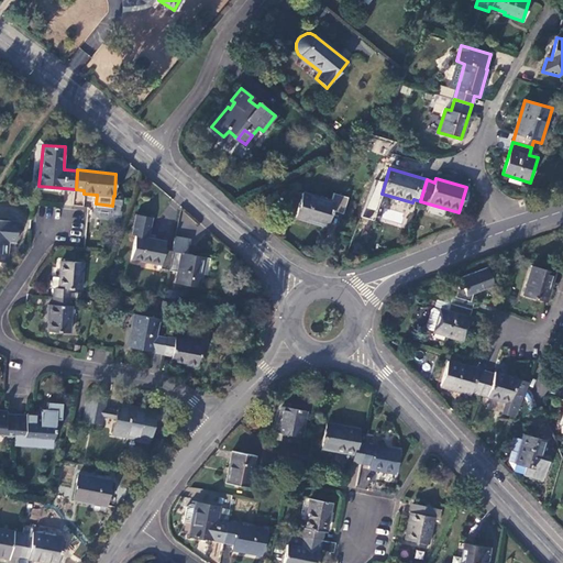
[(302,192),(295,218),(326,225),(330,210),(343,214),(348,197),(333,192),(331,200),(302,192)]
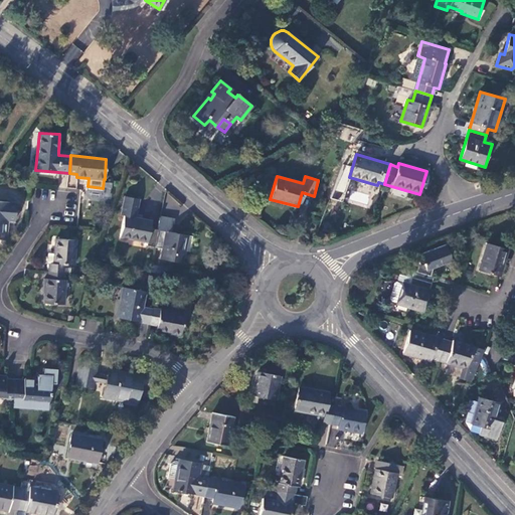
[(140,200),(123,197),(119,219),(123,220),(120,236),(156,243),(158,230),(150,229),(152,220),(137,218),(140,200)]
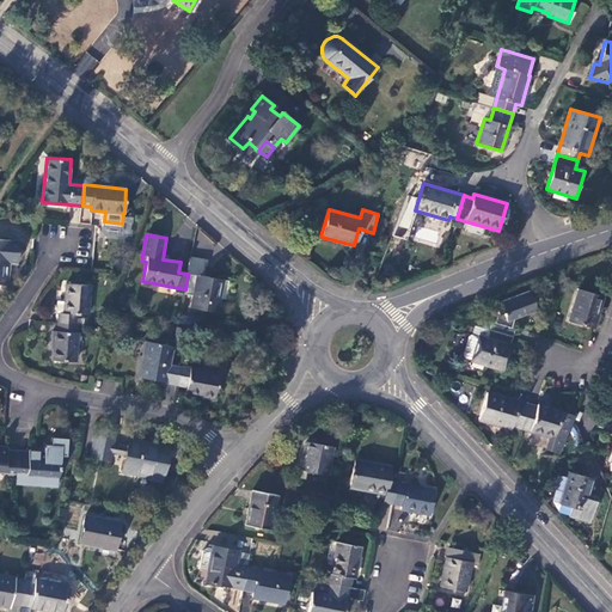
[(17,240),(0,239),(0,285),(1,285),(2,262),(8,263),(16,263),(17,240)]
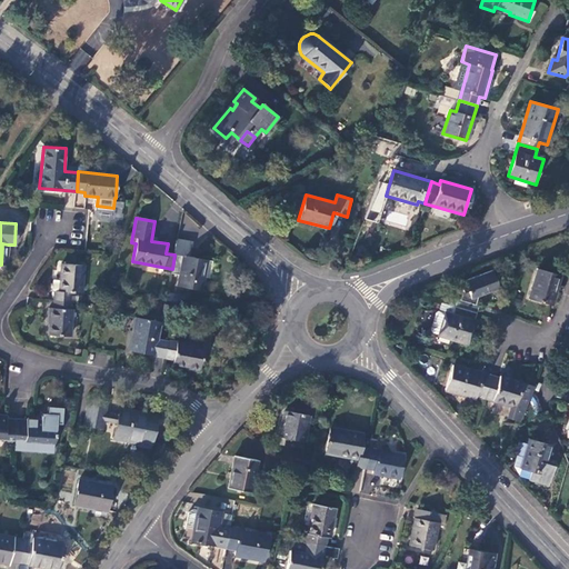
[(188,242),(177,240),(175,255),(172,269),(171,271),(179,273),(177,286),(203,290),(209,261),(186,257),(188,242)]
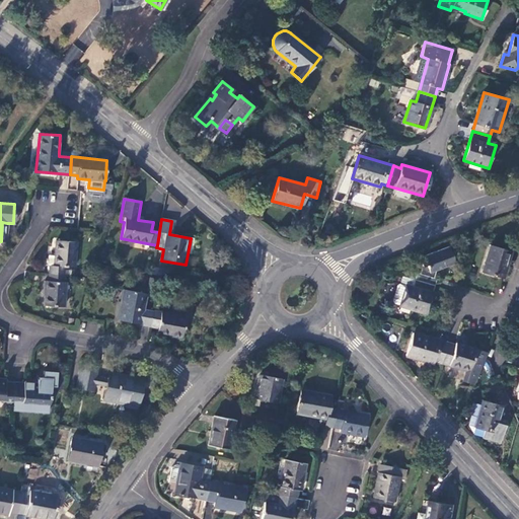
[(76,241),(56,240),(54,266),(50,266),(49,274),(64,275),(64,267),(75,267),(76,241)]
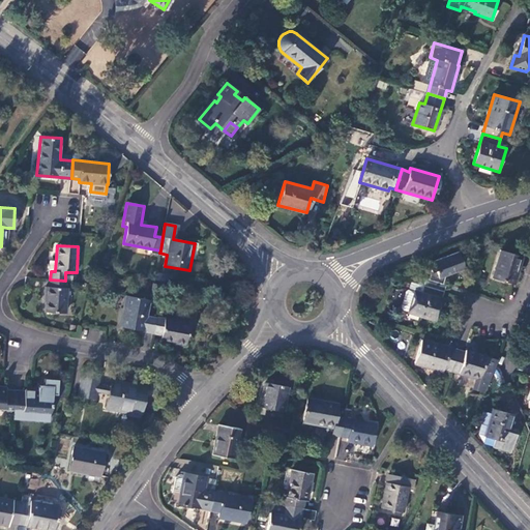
[(500,249),(492,277),(513,284),(522,256),(500,249)]
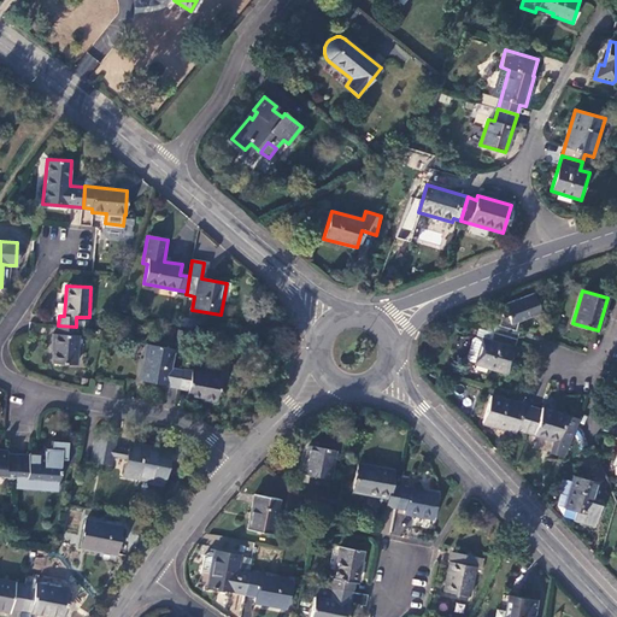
[(498,307),(501,316),(499,325),(495,324),(493,333),(517,340),(519,331),(515,330),(517,323),(541,313),(534,293),(498,307)]
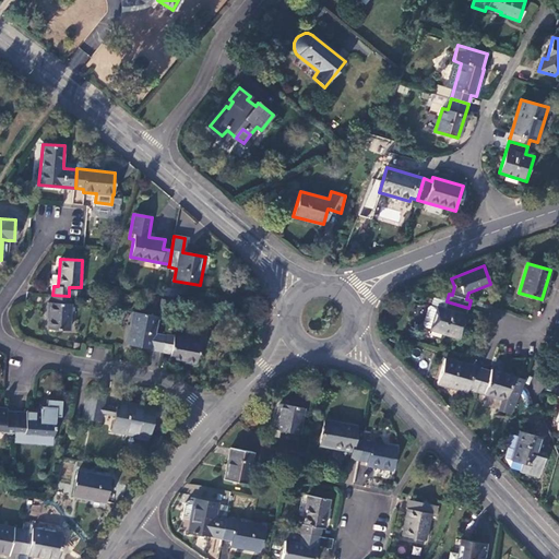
[(69,296),(52,295),(51,304),(48,304),(47,313),(49,313),(48,331),(69,332),(71,305),(68,305),(69,296)]
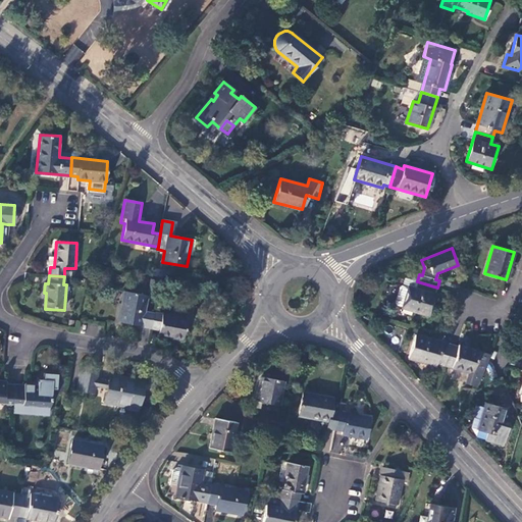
[(409,286),(403,307),(403,308),(429,316),(437,288),(417,281),(415,289),(409,286)]
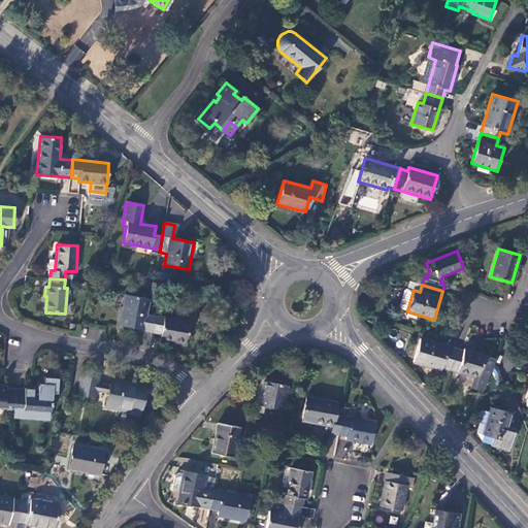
[(407,308),(413,290),(406,289),(401,306),(407,308)]
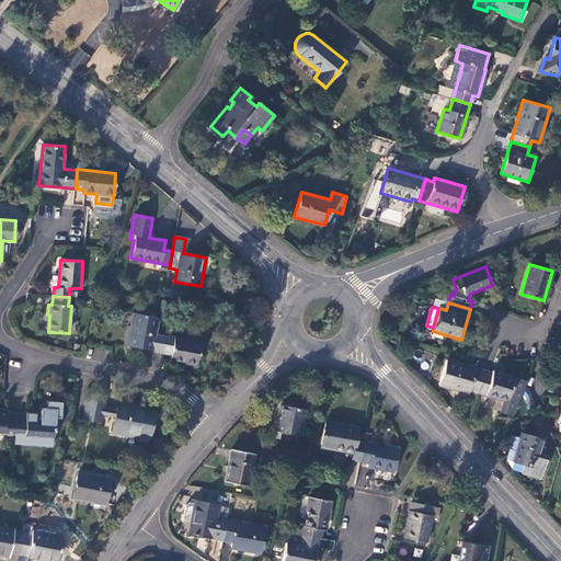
[(158,318),(132,313),(126,346),(162,353),(165,336),(155,334),(158,318)]
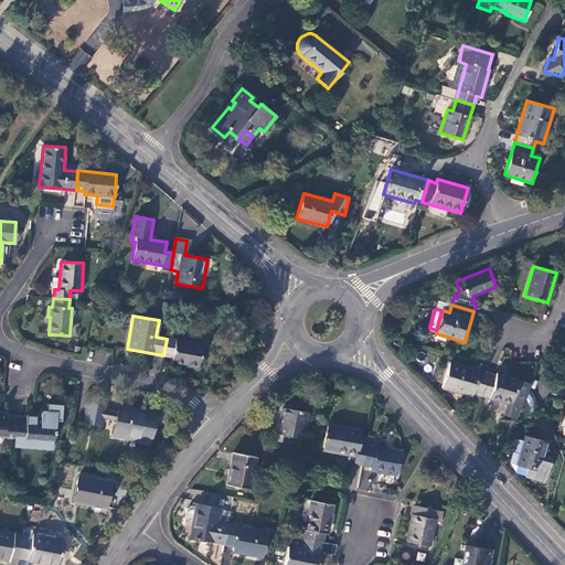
[(202,344),(167,339),(163,355),(172,356),(171,363),(199,368),(202,344)]
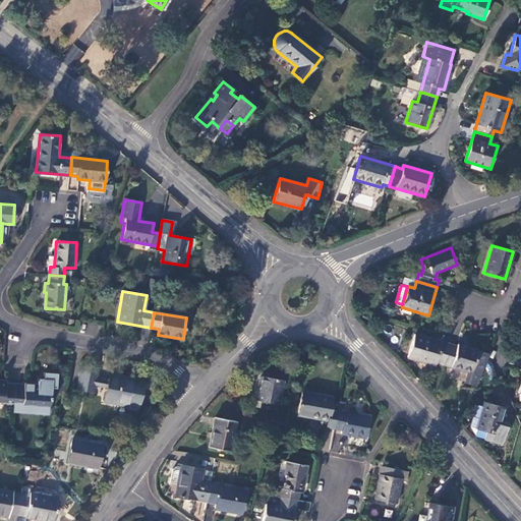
[(414,334),(407,357),(436,365),(437,362),(444,364),(450,345),(442,343),(414,334)]
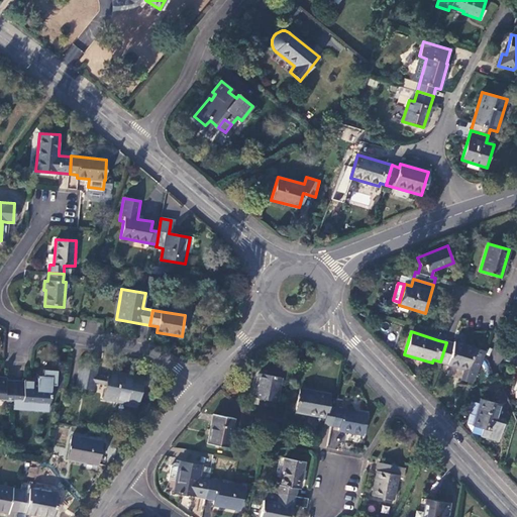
[(446,342),(440,362),(464,369),(461,380),(472,383),(483,357),(486,350),(454,341),(453,344),(446,342)]
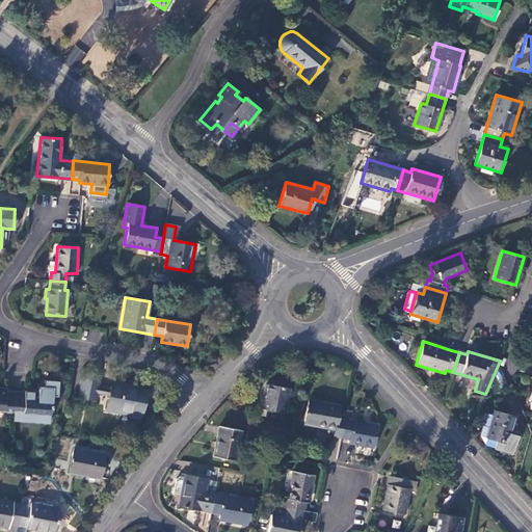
[(99,376),(83,373),(81,382),(98,386),(99,376)]
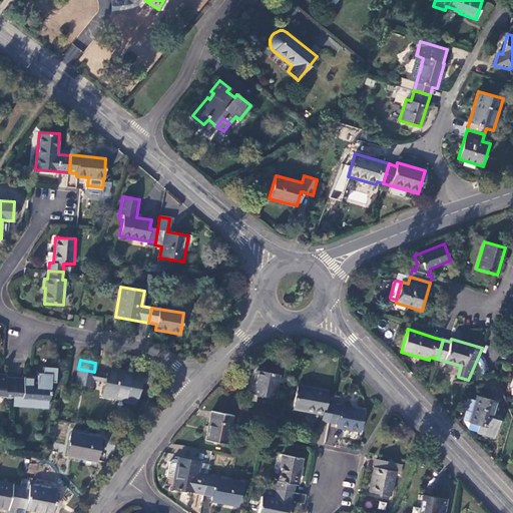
[(56,366),(43,365),(42,371),(39,371),(37,373),(37,377),(24,376),(23,377),(16,377),(14,395),(14,401),(22,402),(22,403),(48,405),(48,403),(49,403),(50,380),(55,380),(56,366)]
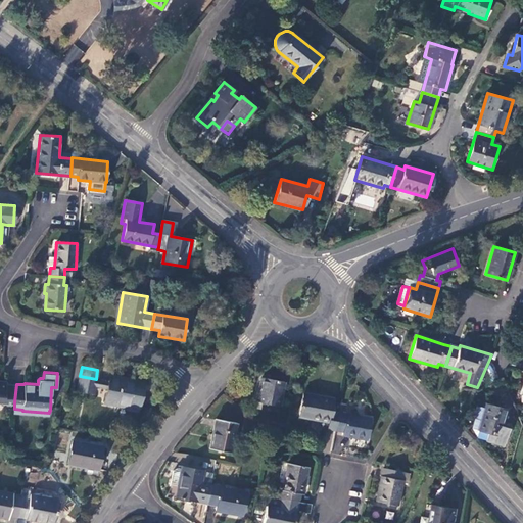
[(96,379),(80,376),(78,390),(93,393),(96,379)]
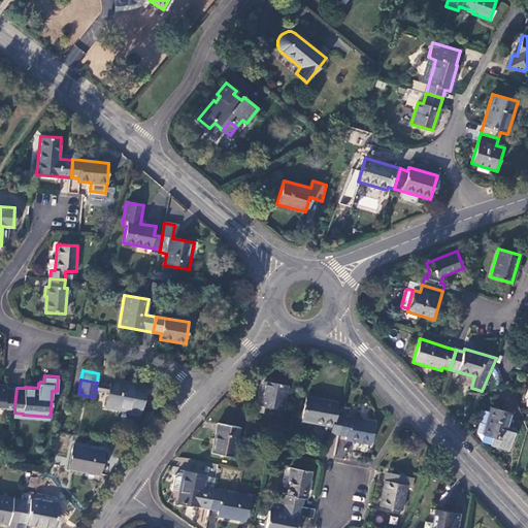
[(144,386),(111,380),(106,407),(139,414),(144,386)]
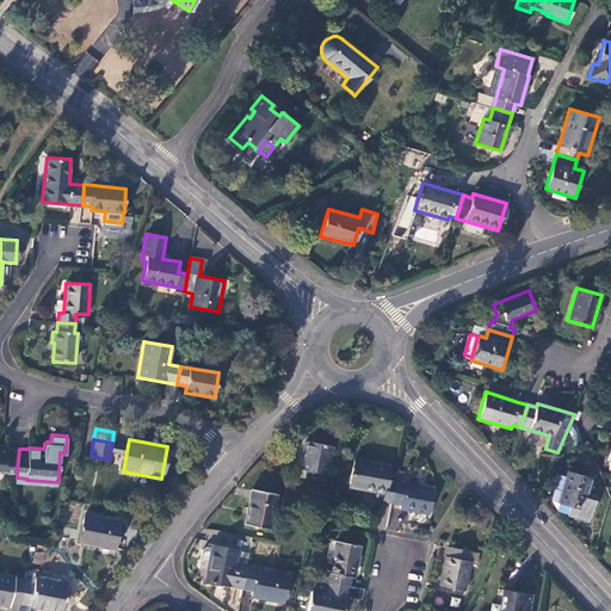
[(332,445),(306,440),(300,469),(326,474),(332,445)]
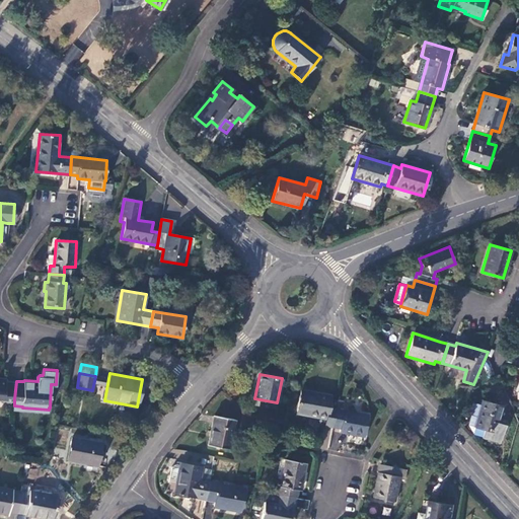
[(6,377),(0,376),(0,397),(14,399),(16,381),(6,380),(6,377)]
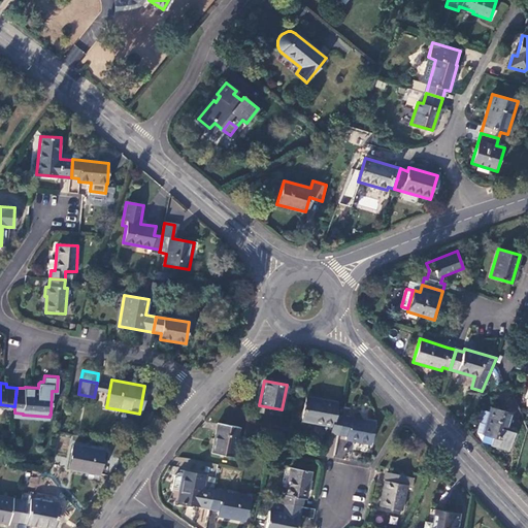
[(322,425),(331,426),(330,433),(339,434),(343,417),(335,416),(337,402),(306,396),(301,420),(315,423),(315,421),(322,422),(322,425)]
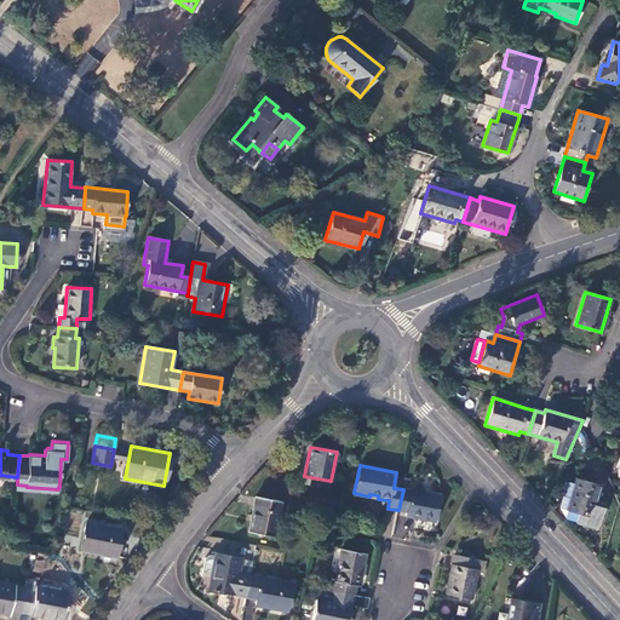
[(567,482),(560,509),(578,515),(577,522),(597,528),(603,509),(593,506),(596,500),(600,486),(577,478),(575,484),(567,482)]
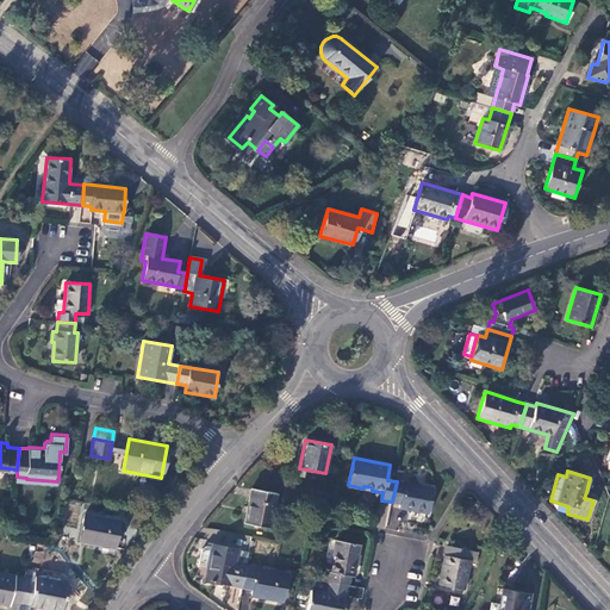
[(435,489),(397,481),(392,502),(402,504),(400,506),(430,512),(435,489)]
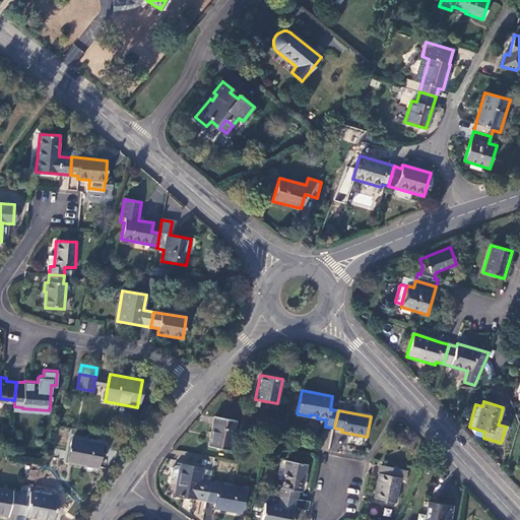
[(236,420),(214,416),(208,447),(230,451),(236,420)]
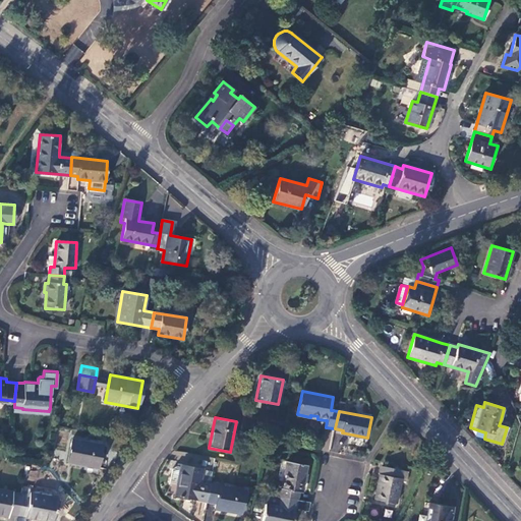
[(102,445),(72,439),(67,463),(98,468),(102,445)]
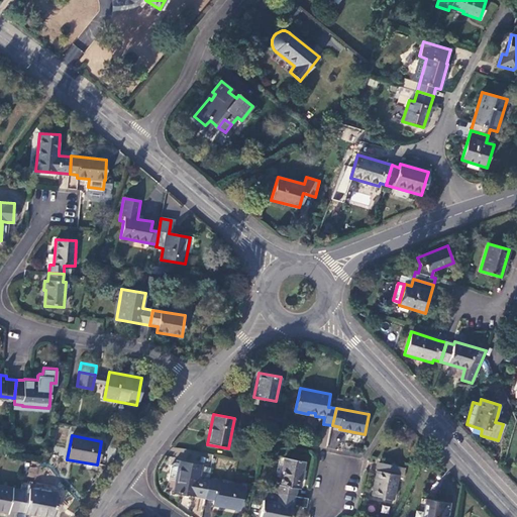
[(306,461),(282,457),(276,492),(295,495),(297,496),(298,489),(301,489),(306,461)]
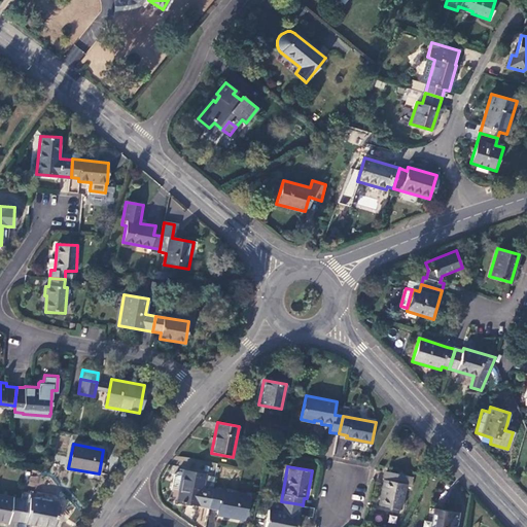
[(172,487),(179,488),(177,501),(208,508),(211,488),(212,482),(207,480),(206,485),(203,485),(205,473),(183,469),(182,472),(178,471),(174,475),(172,487)]
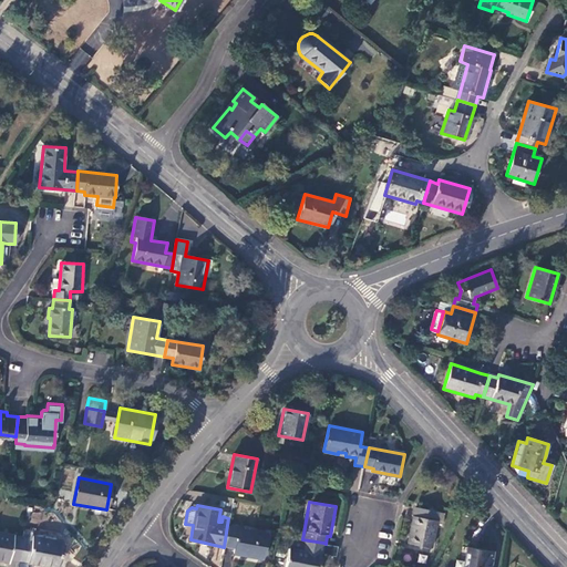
[(439,512),(415,507),(409,544),(432,547),(439,512)]
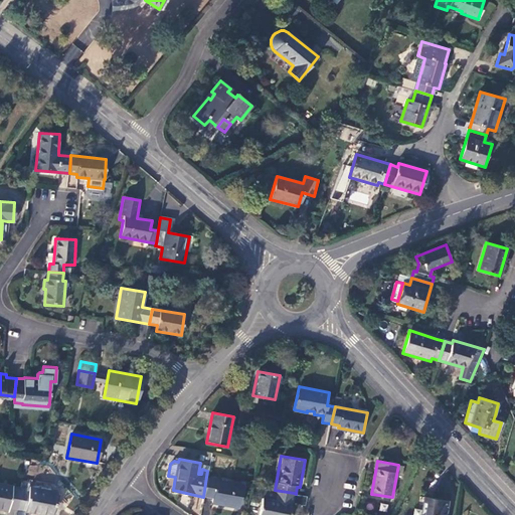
[(242,484),(206,477),(203,497),(211,498),(211,501),(238,506),(242,484)]
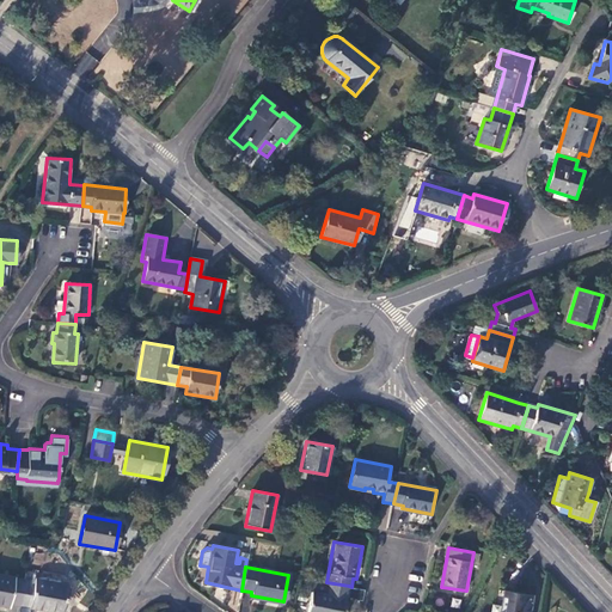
[(36,573),(26,571),(25,581),(20,605),(59,611),(63,611),(68,585),(35,579),(36,573)]
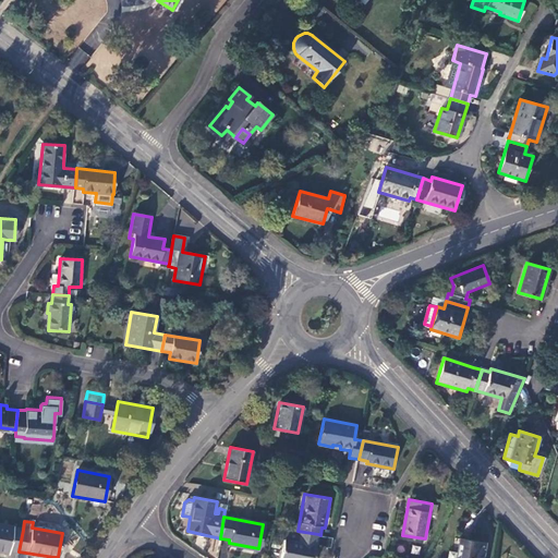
[(23,530),(0,525),(0,550),(10,553),(10,550),(19,552),(23,530)]
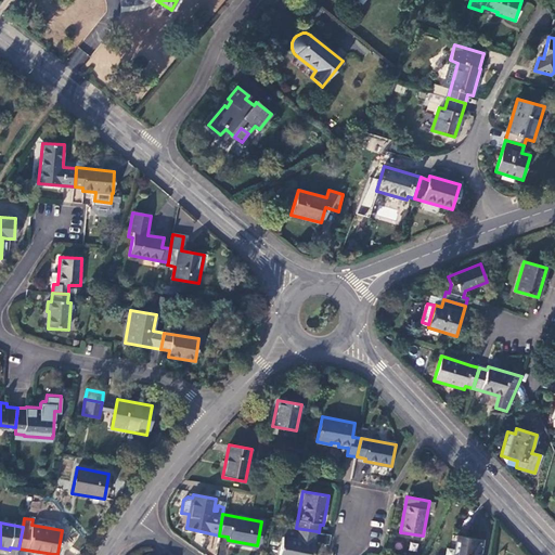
[(296,528),(287,526),(285,538),(283,538),(279,554),(311,554),(317,531),(296,528)]
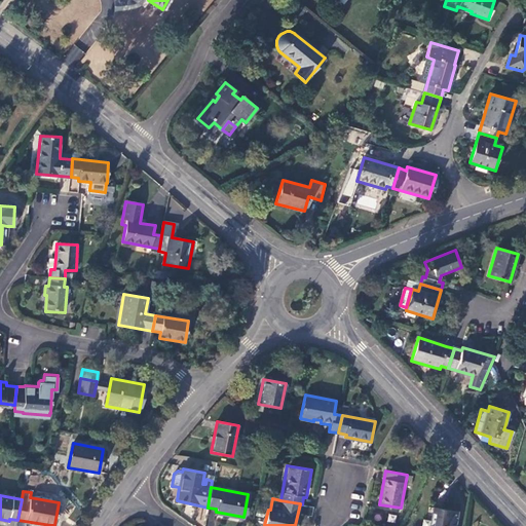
[(454,525),(456,511),(434,508),(430,525),(454,525)]
